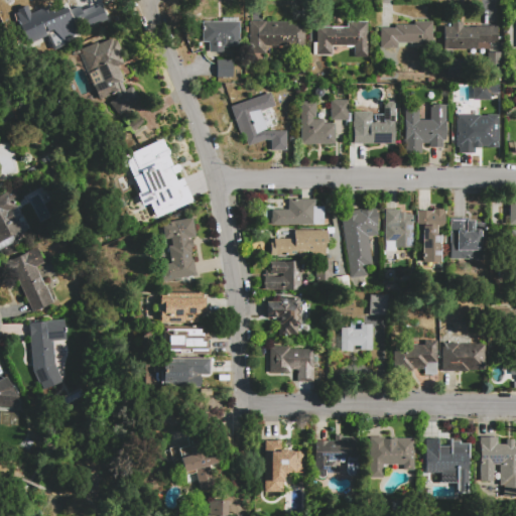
[(18,20),(5,27),(0,17),(0,12),(12,6),(18,20)]
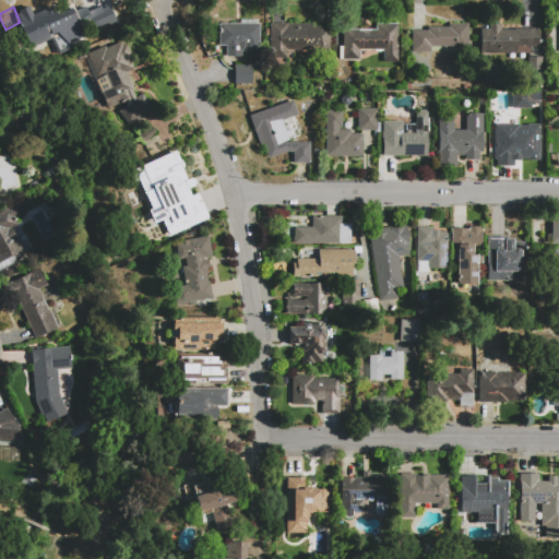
[(73,35),(80,47),(69,52),(67,47),(57,52),(51,43),(50,44),(51,45),(23,59),(8,31),(36,16),(47,38),(60,32),(64,39),(73,35)]
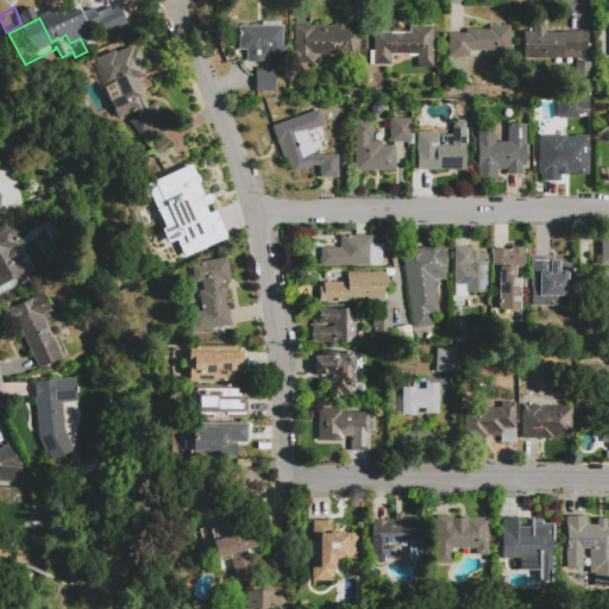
[(239,24),(283,25),(283,55),(271,55),(271,56),(264,56),(264,62),(246,62),(246,50),(239,50),(239,24)]
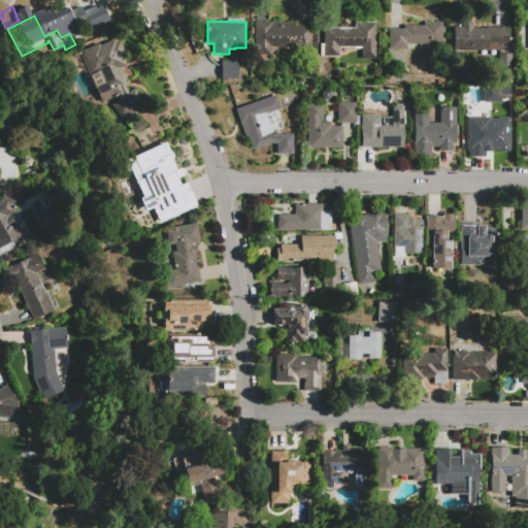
[(255,22),(294,22),(294,25),(311,25),(311,47),(271,47),(271,55),(255,55),(255,22)]
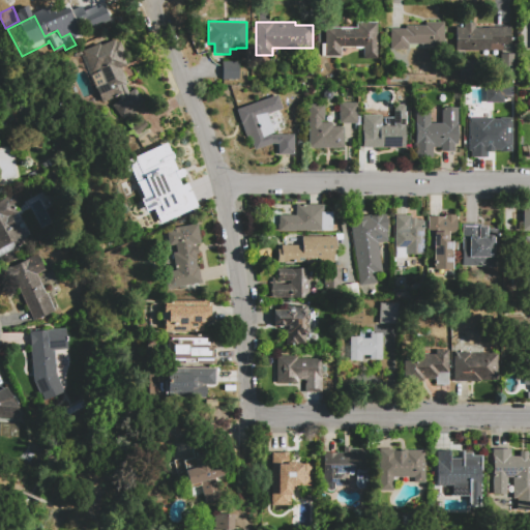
[(325,57),(325,27),(356,27),(356,22),(377,22),(377,59),(362,59),(362,48),(342,48),(342,57),(325,57)]
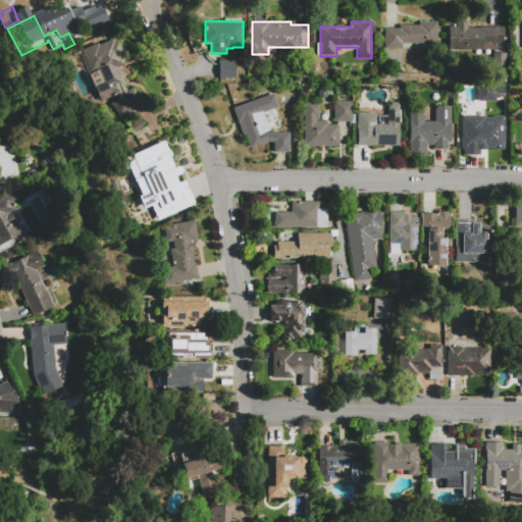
[(384,28),(399,28),(399,24),(419,24),(419,21),(437,21),(437,46),(424,46),(424,44),(403,44),(403,49),(384,49),(384,28)]
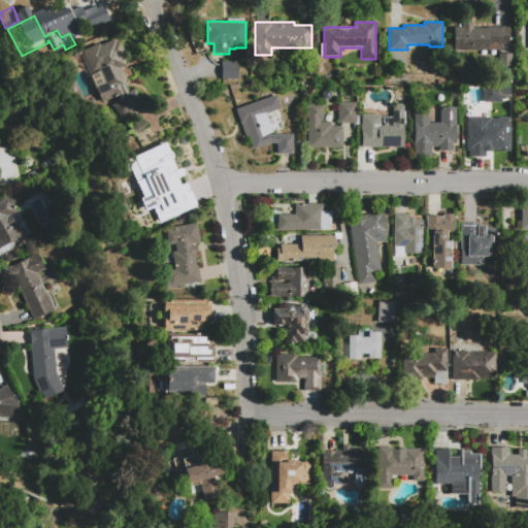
[(455,55),(455,27),(462,27),(462,23),(474,23),(474,27),(508,27),(508,52),(463,52),(463,55),(455,55)]
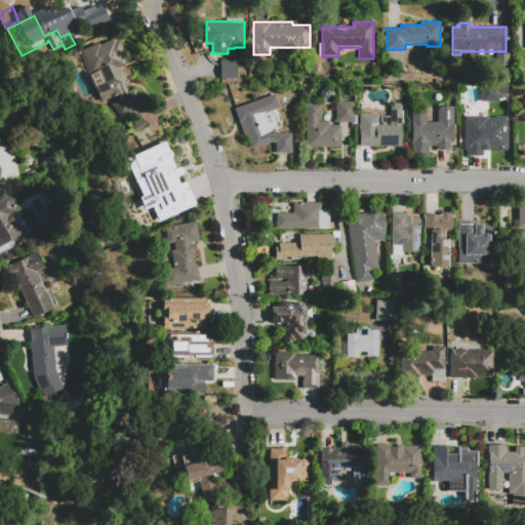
[(85,58),(98,52),(102,57),(116,50),(124,68),(121,70),(130,92),(136,91),(145,103),(122,119),(112,107),(120,101),(118,96),(109,101),(109,99),(103,102),(99,95),(101,93),(105,91),(102,86),(106,84),(99,70),(92,74),(85,58)]
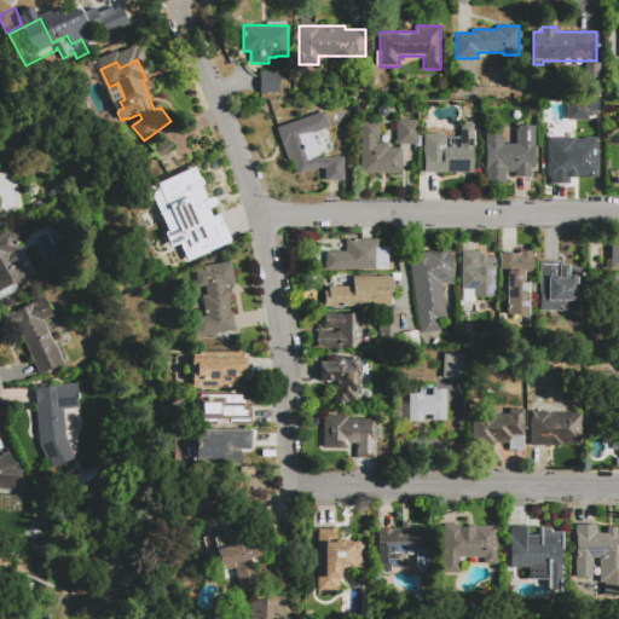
[(588,69),(586,69),(585,84),(597,85),(599,63),(588,62),(588,69)]
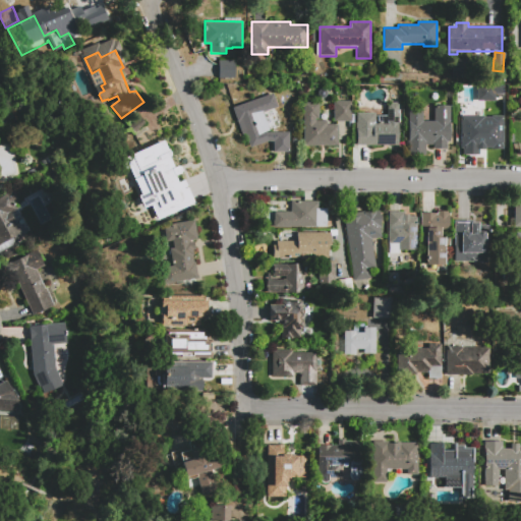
[(219,60),(235,60),(235,78),(219,77),(219,60)]
